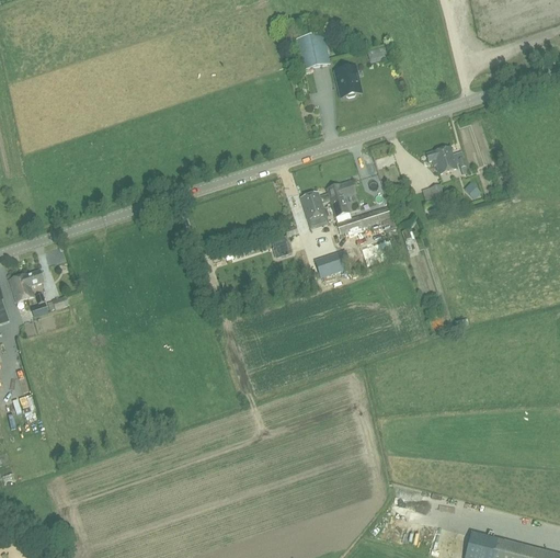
[(294,37),(301,68),(328,63),(321,32),(294,37)]
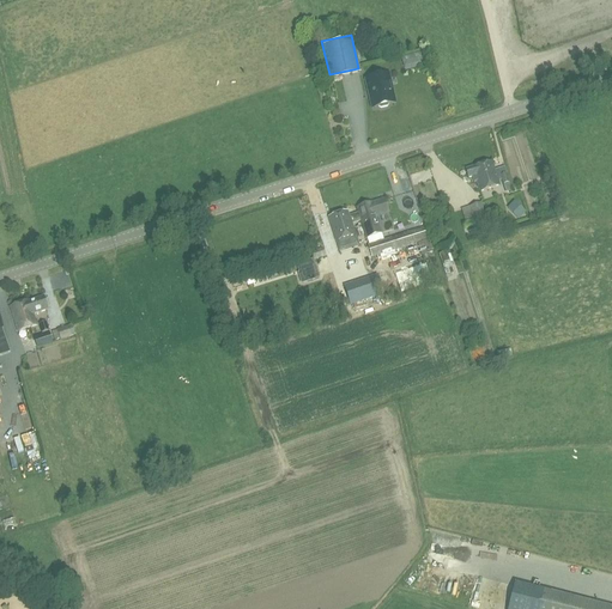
[(423,44),(406,49),(410,60),(425,55),(423,44)]
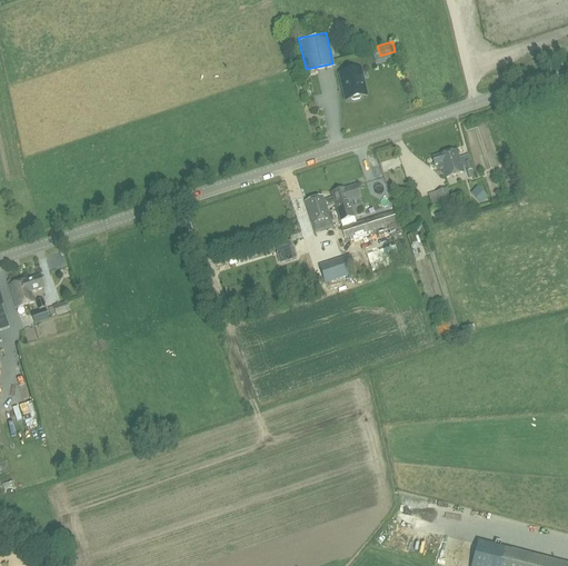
[(359,66),(338,71),(340,81),(342,81),(346,97),(349,96),(351,98),(358,96),(359,93),(364,93),(359,77),(361,77),(359,66)]
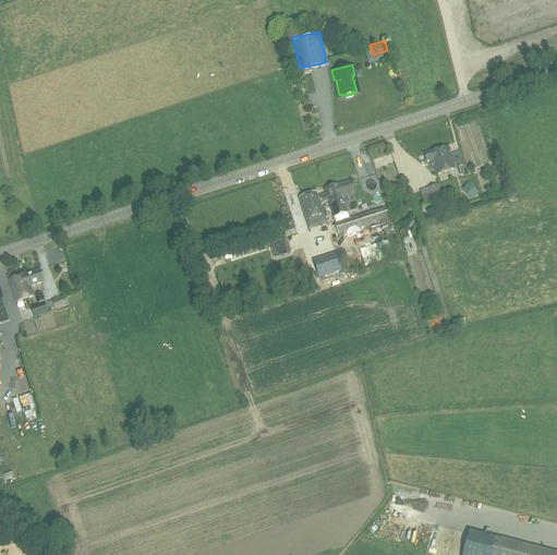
[(452,144),(462,142),(460,135),(451,137),(452,144)]
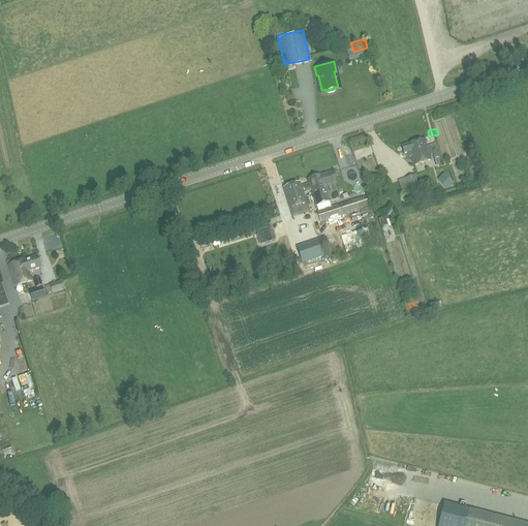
[(400,144),(403,151),(406,150),(408,149),(409,154),(412,162),(430,157),(429,153),(431,152),(435,162),(440,161),(437,151),(435,147),(434,141),(426,144),(424,136),(406,142),(400,144)]
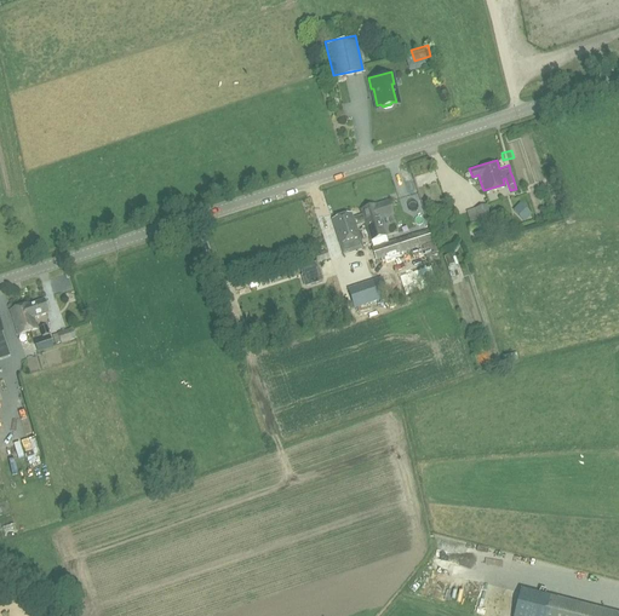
[(368,239),(385,232),(380,216),(393,212),(388,197),(359,206),(360,212),(351,214),(350,211),(331,217),(338,241),(357,235),(354,223),(362,220),(368,239)]
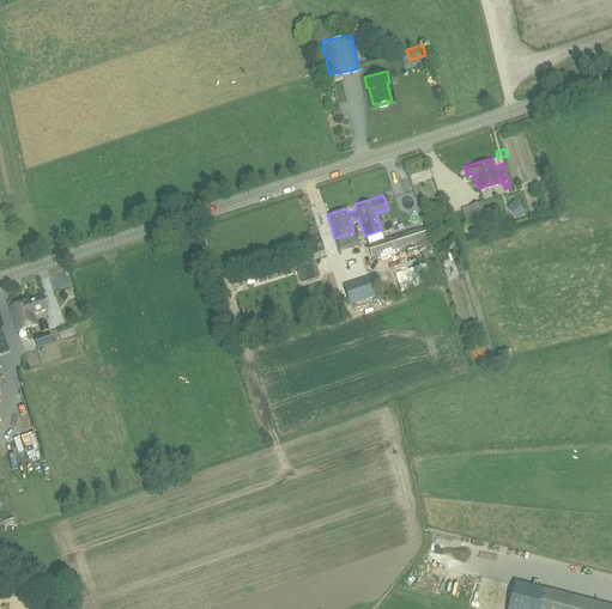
[(516,213),(523,207),(513,196),(507,203),(516,213)]
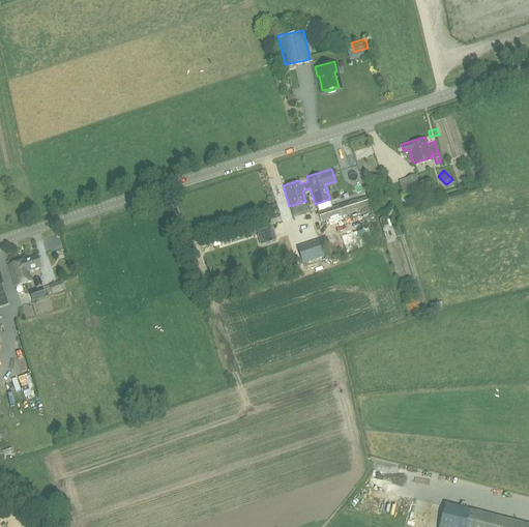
[(419,185),(415,173),(405,176),(409,188),(419,185)]
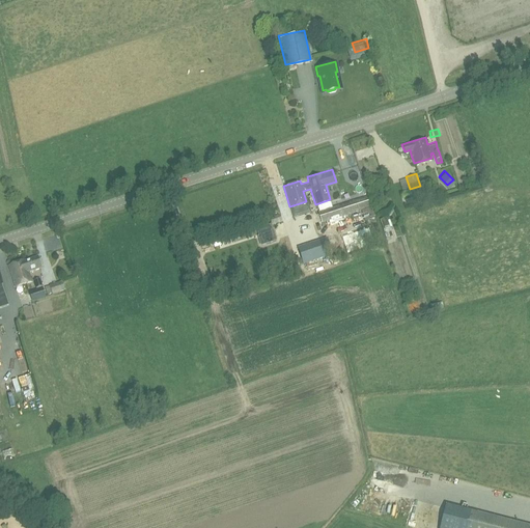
[(366,193),(316,209),(321,221),(370,205),(366,193)]
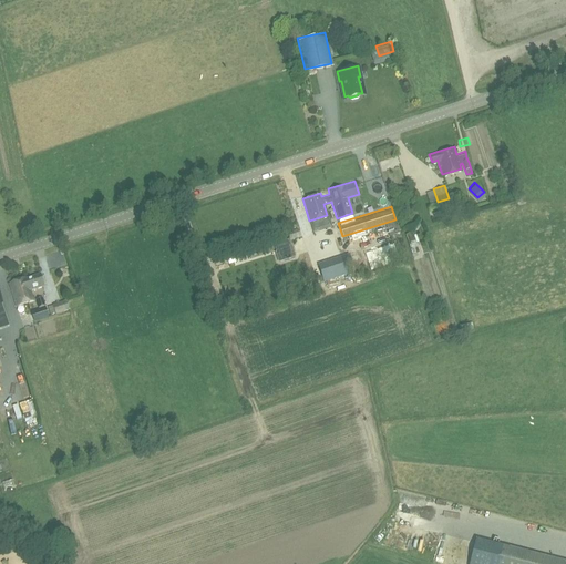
[(301,234),(300,234),(298,227),(287,231),(289,237),(291,237),(295,248),(305,246),(301,234)]
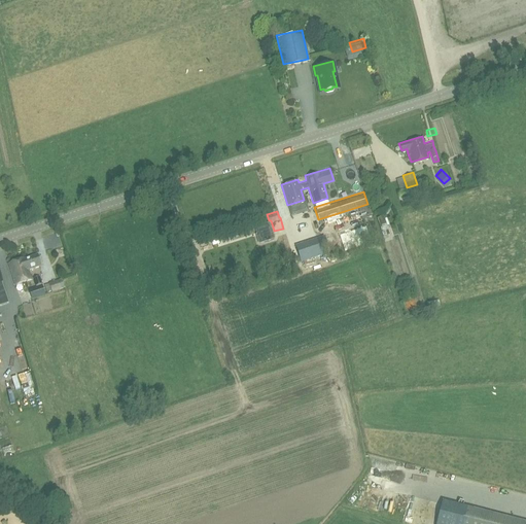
[(379,222),(385,220),(382,213),(376,215),(379,222)]
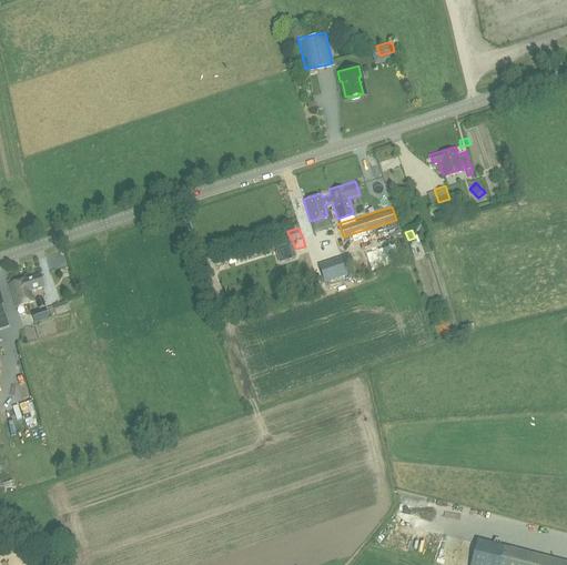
[(294,254),(289,238),(273,242),(277,259),(294,254)]
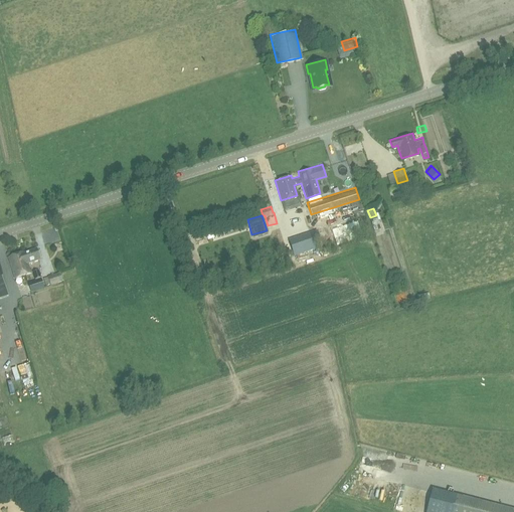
[(320,244),(320,243),(315,229),(294,236),(298,251),(320,244)]
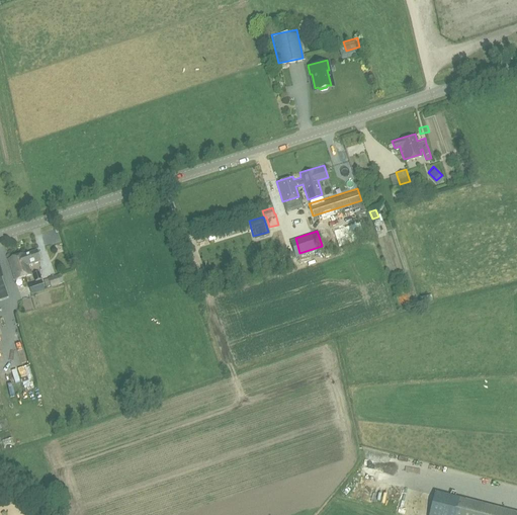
[(46,246),(51,245),(48,233),(42,234),(46,246)]
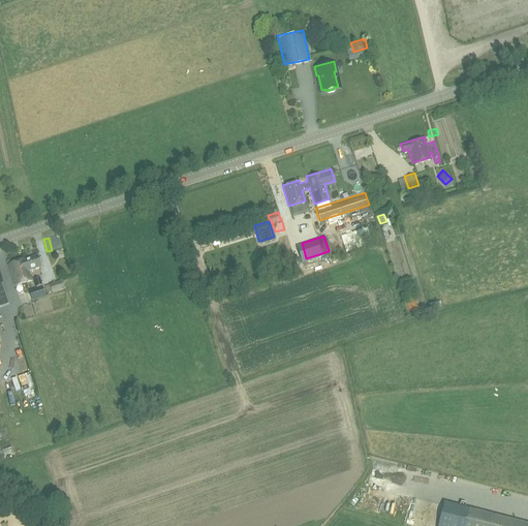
[(21,257),(24,267),(18,269),(19,273),(20,274),(23,272),(24,275),(29,273),(28,269),(40,265),(36,253),(24,257),(24,256),(21,257)]
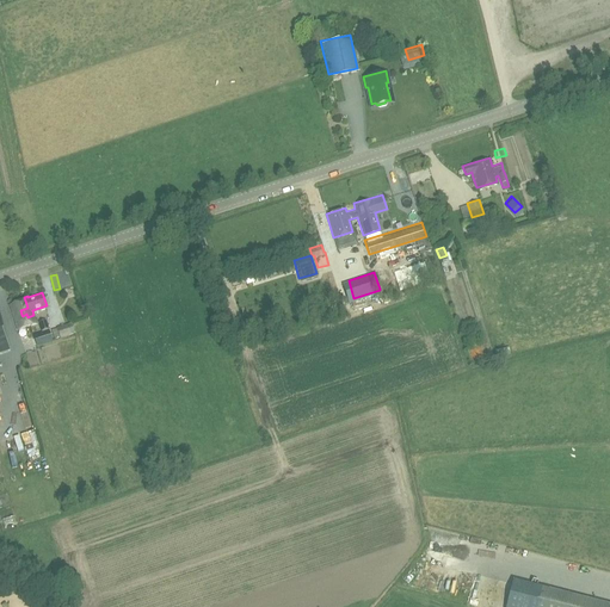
[(16,327),(36,321),(34,315),(28,317),(26,314),(23,316),(22,315),(20,310),(28,308),(24,297),(7,303),(16,327)]
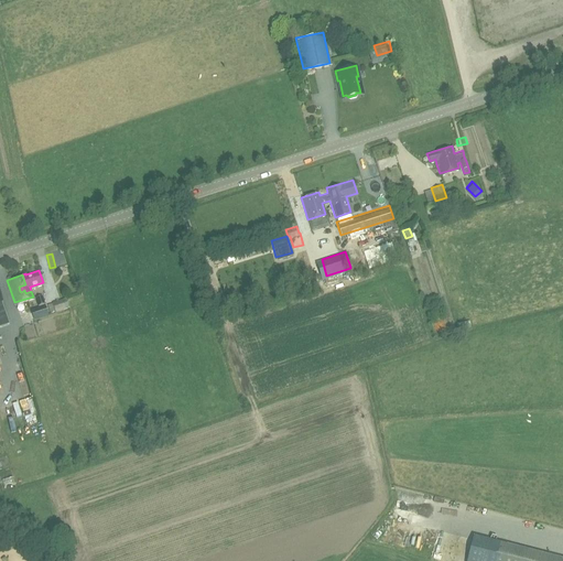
[(313,274),(301,279),(302,282),(303,284),(314,280),(314,278),(313,274)]
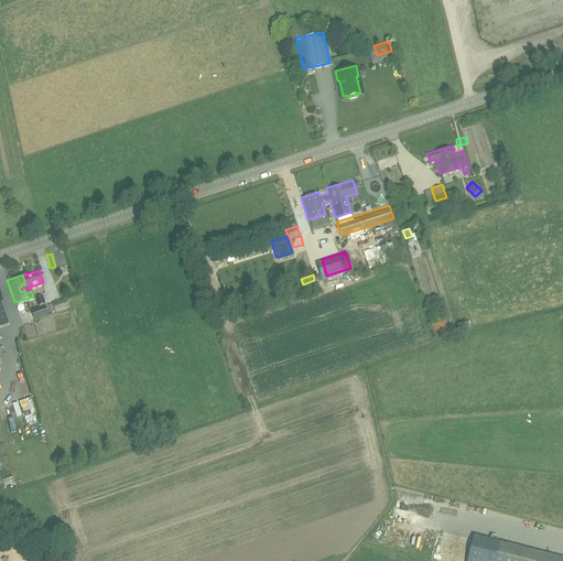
[(34,295),(36,304),(44,302),(41,293),(34,295)]
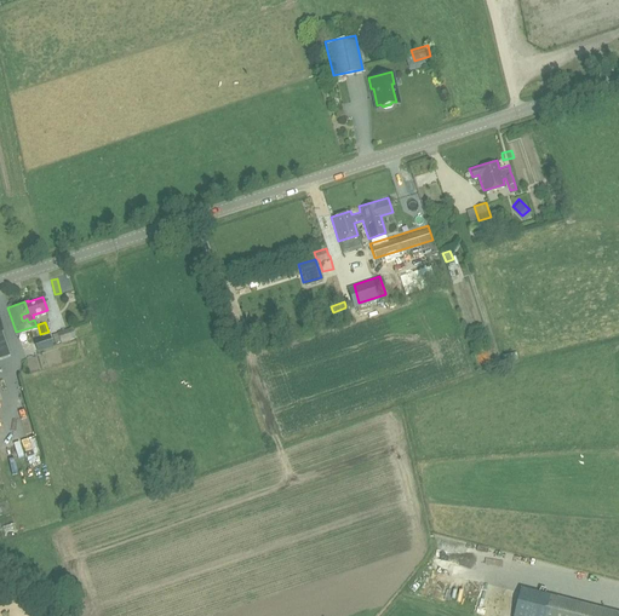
[(70,324),(56,329),(56,330),(51,332),(53,343),(59,340),(74,335),(70,324)]
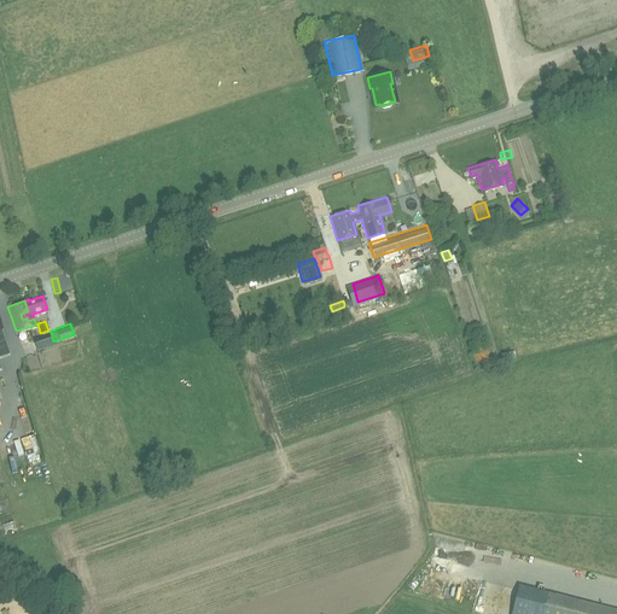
[(33,337),(35,348),(52,341),(48,331),(33,337)]
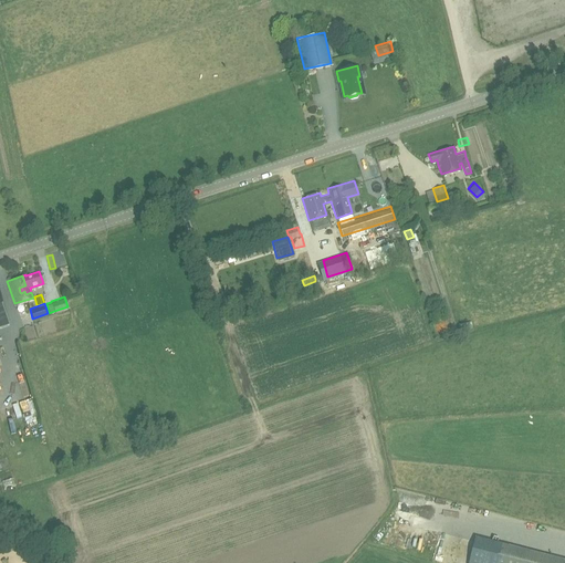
[(564,562),(564,555),(497,540),(491,562),(564,562)]
